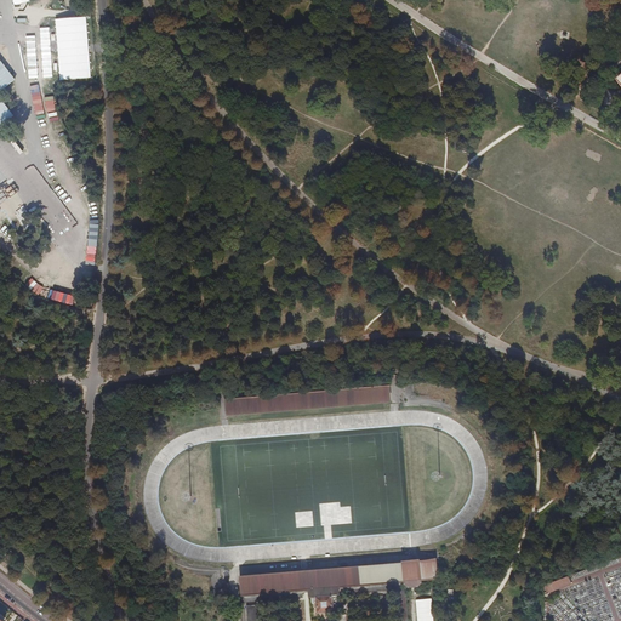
[(550,36),(558,39),(560,28),(552,26),(550,36)]
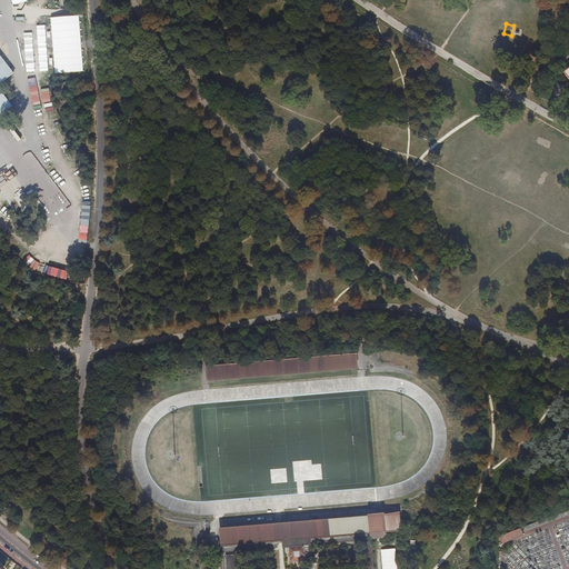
[(451,49),(466,55),(468,48),(455,42),(451,49)]
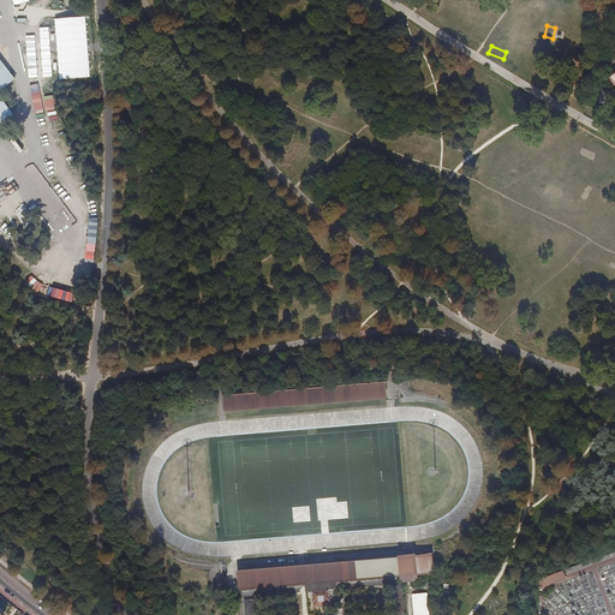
[(602,107),(611,108),(614,93),(605,91),(602,107)]
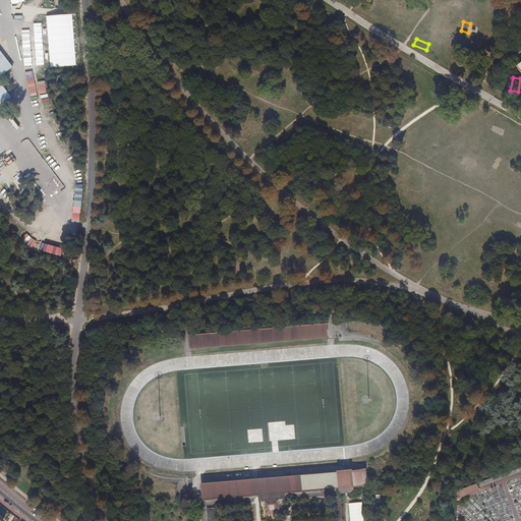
[(266,502),(267,515),(282,513),(281,500),(286,500),(286,494),(339,488),(339,490),(343,494),(351,493),(354,489),(354,487),(359,487),(368,485),(366,468),(201,483),(203,502),(259,496),(261,502),(266,502)]
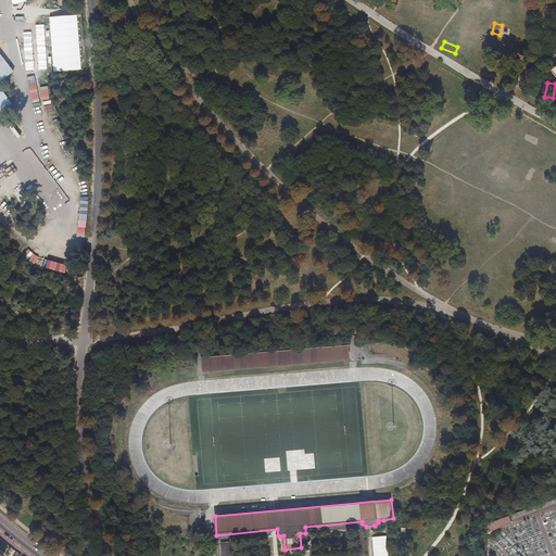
[(487,525),(491,531),(512,523),(509,516),(487,525)]
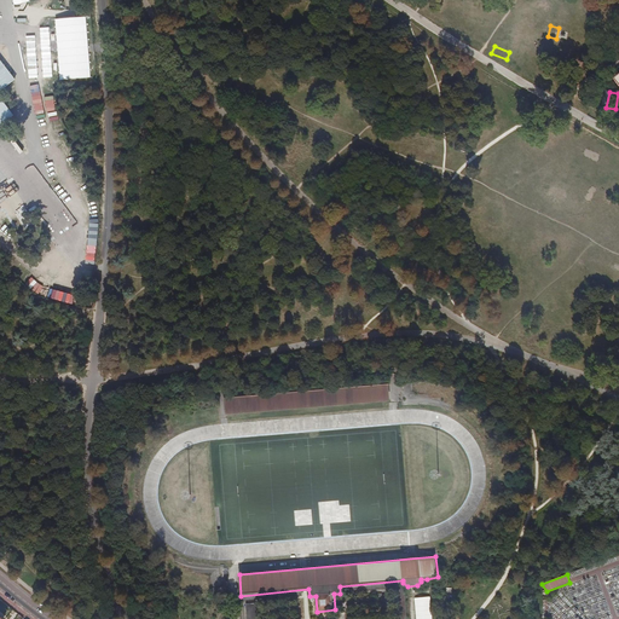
[(247,605),(247,618),(256,618),(256,603),(247,605)]
